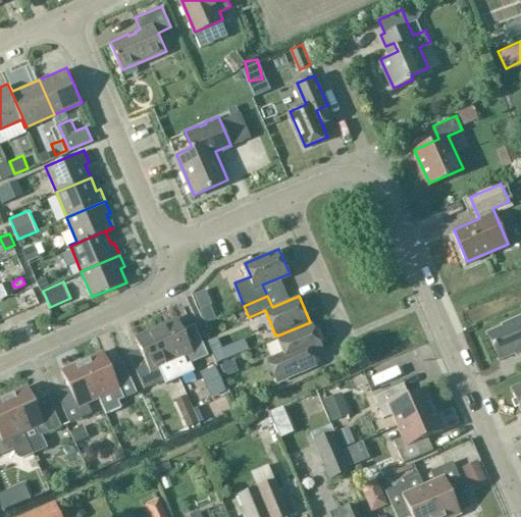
[(520,314),(504,322),(505,324),(488,331),(500,358),(520,348),(520,314)]
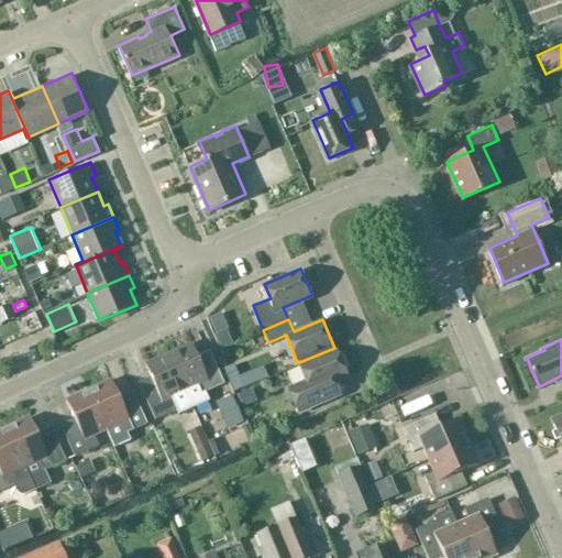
[(193,340),(169,351),(194,404),(210,396),(207,389),(226,380),(210,347),(198,353),(193,340)]
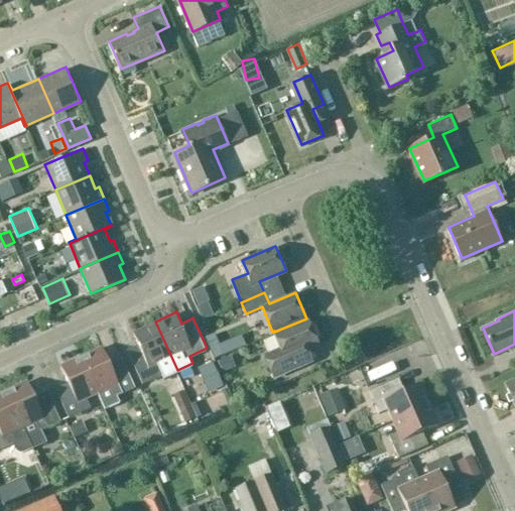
[(307,320),(306,318),(274,332),(281,348),(265,354),(275,376),(297,366),(293,355),(319,344),(309,320),(307,320)]
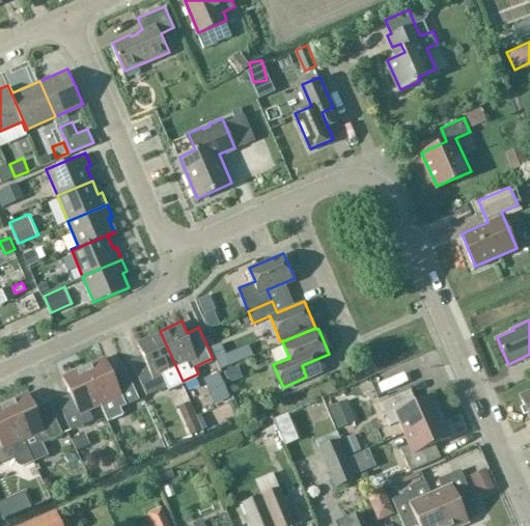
[(147,393),(168,384),(170,387),(183,381),(160,331),(138,341),(143,353),(131,358),(147,393)]
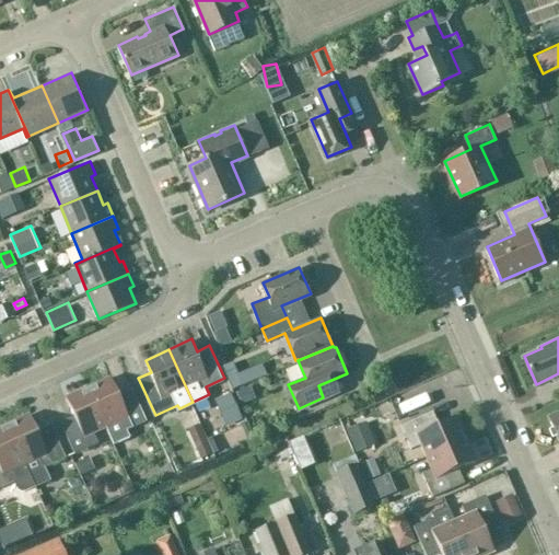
[(112,376),(89,385),(107,425),(115,441),(131,435),(128,428),(148,419),(134,386),(120,393),(112,376)]
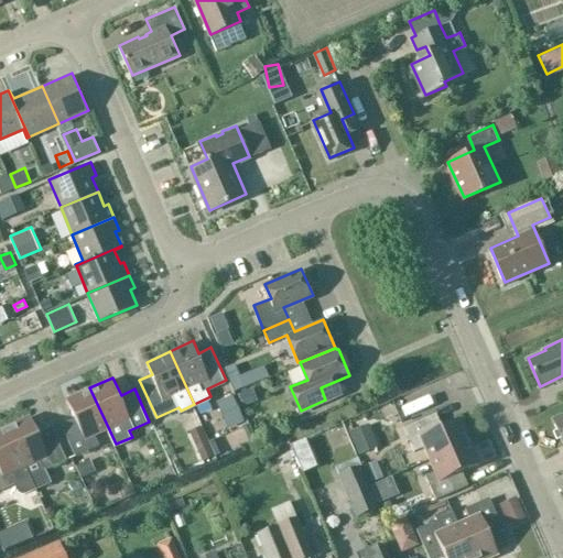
[(256,385),(238,392),(244,405),(261,397),(256,385)]
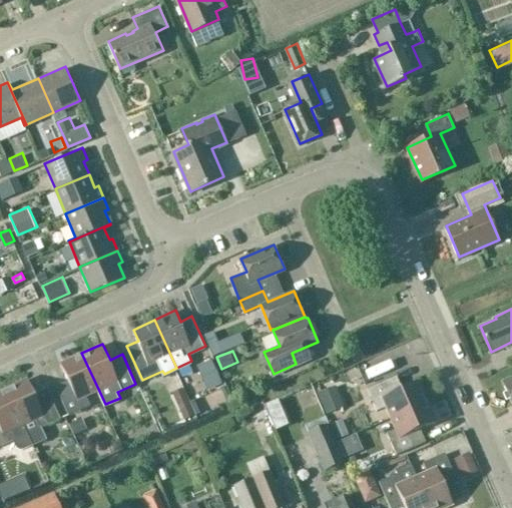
[(87,394),(98,389),(81,353),(61,363),(68,379),(56,385),(69,414),(91,404),(87,394)]
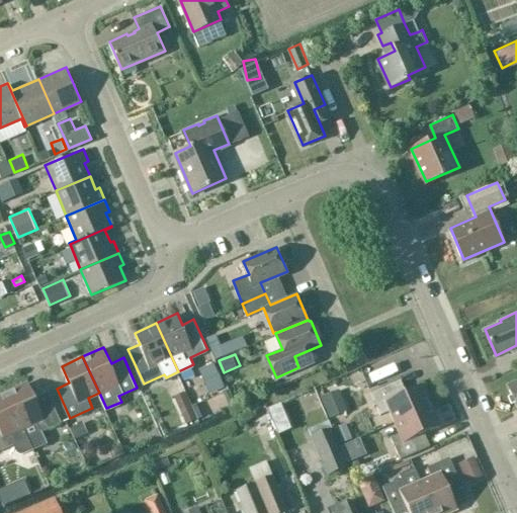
[(225,385),(213,360),(198,367),(209,392),(225,385)]
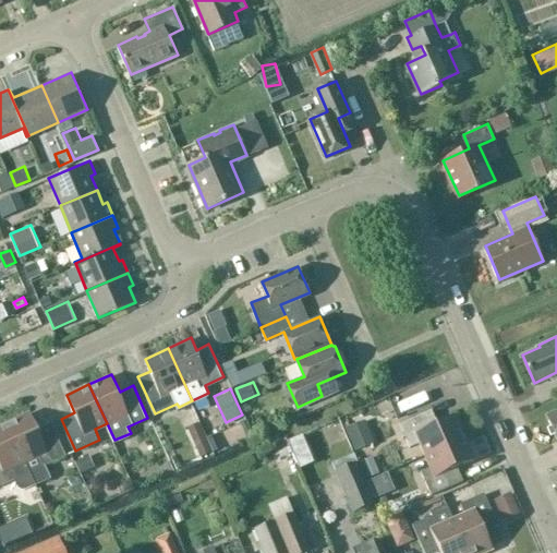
[(421,441),(426,453),(465,435),(456,413),(438,421),(432,407),(400,421),(411,445),(421,441)]
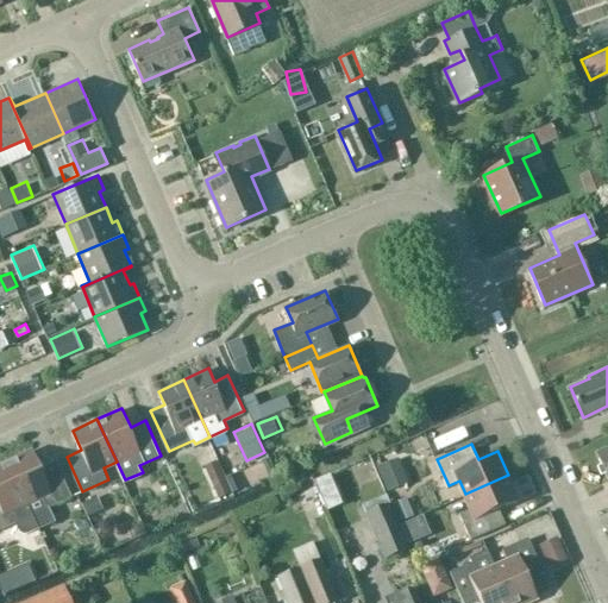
[(607,446),(597,451),(607,473),(607,446)]
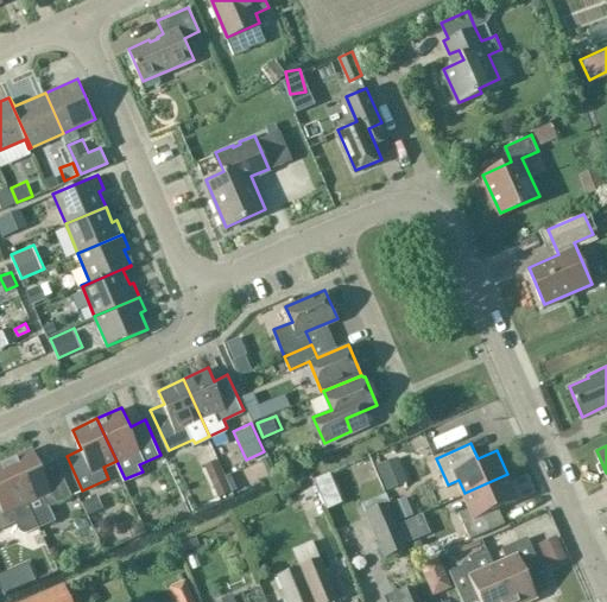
[(56,517),(50,504),(73,494),(57,460),(43,466),(33,447),(10,458),(29,501),(40,524),(40,526),(42,525),(42,524),(56,517)]
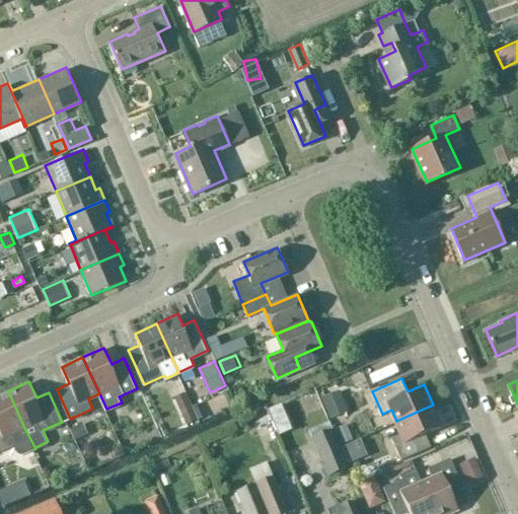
[(333,382),(317,390),(327,413),(344,405),(333,382)]
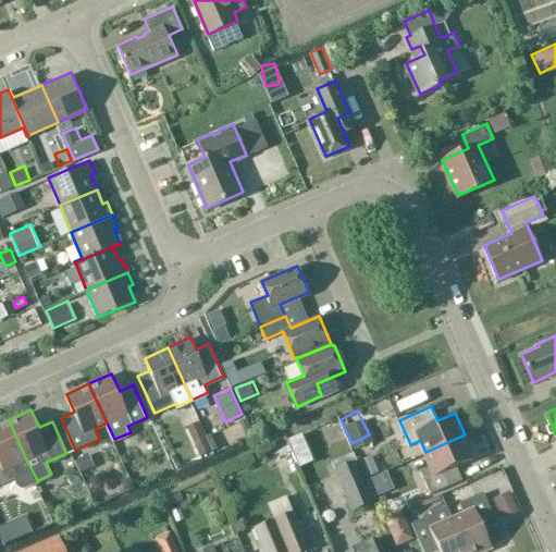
[(0,483),(15,477),(19,485),(22,487),(25,486),(37,480),(26,460),(9,420),(0,424),(0,483)]
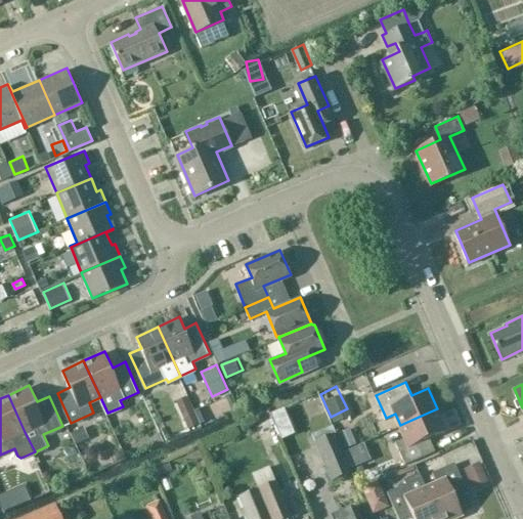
[(446,430),(437,408),(400,425),(404,436),(395,440),(405,463),(435,449),(430,437),(446,430)]
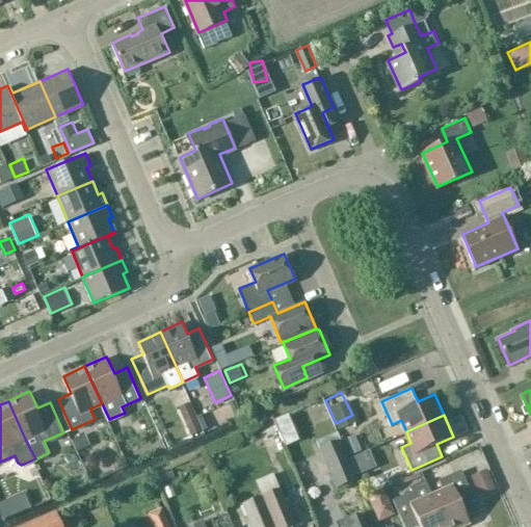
[(191,431),(202,427),(197,418),(187,422),(191,431)]
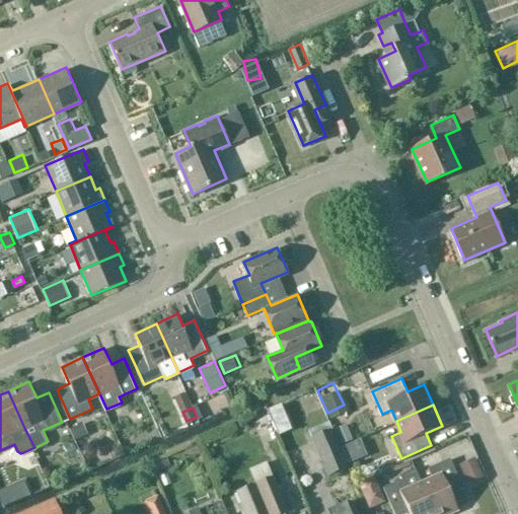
[(273,425),(265,410),(253,417),(262,431),(273,425)]
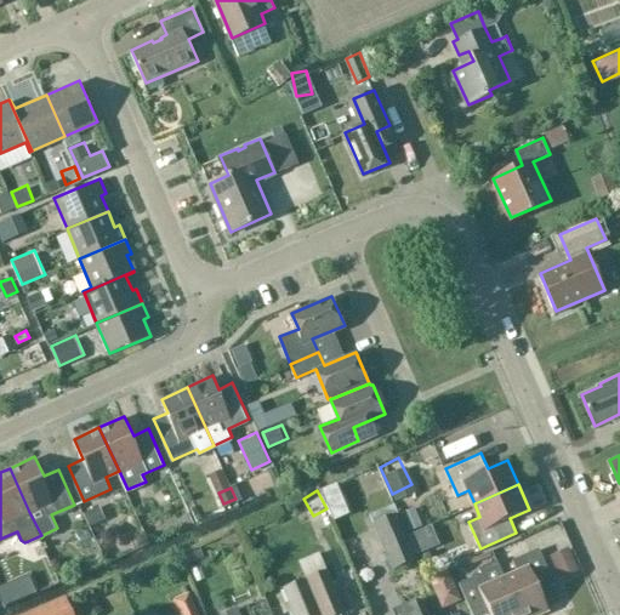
[(424,524),(415,505),(400,512),(409,530),(424,524)]
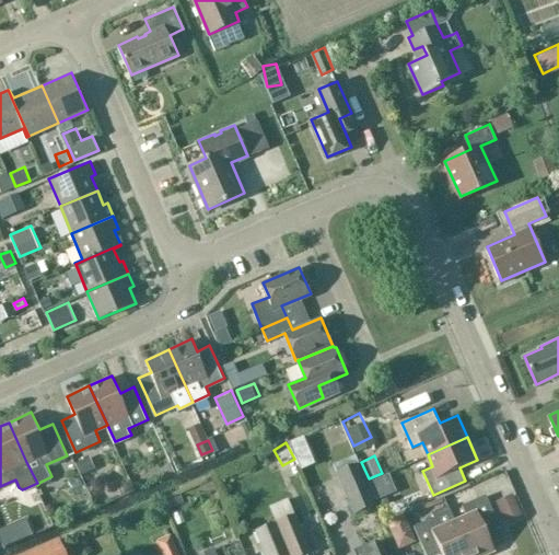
[(337,471),(354,512),(376,503),(359,462),(337,471)]
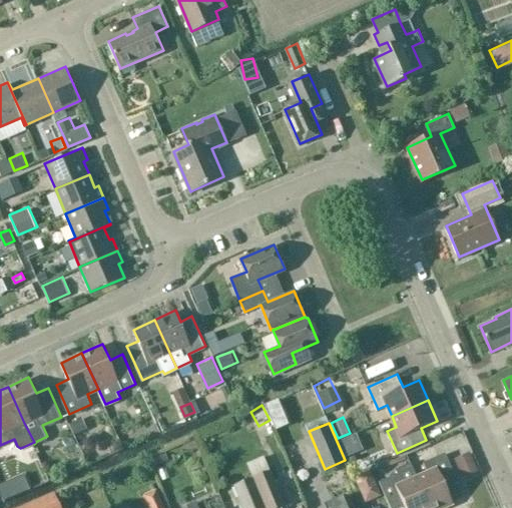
[(467,445),(451,453),(463,477),(479,469),(467,445)]
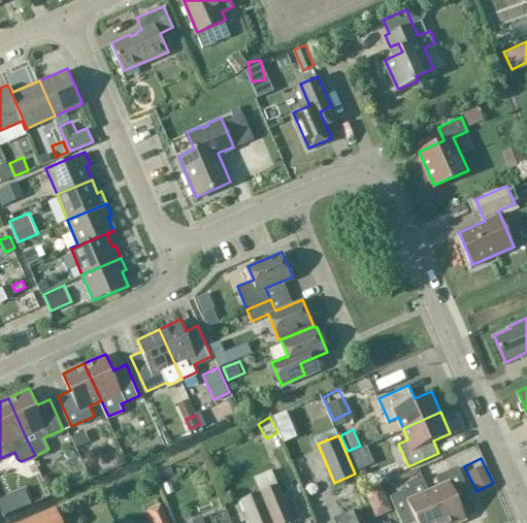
[(439,485),(429,489),(443,522),(452,522),(466,517),(459,500),(471,494),(459,464),(435,475),(439,485)]
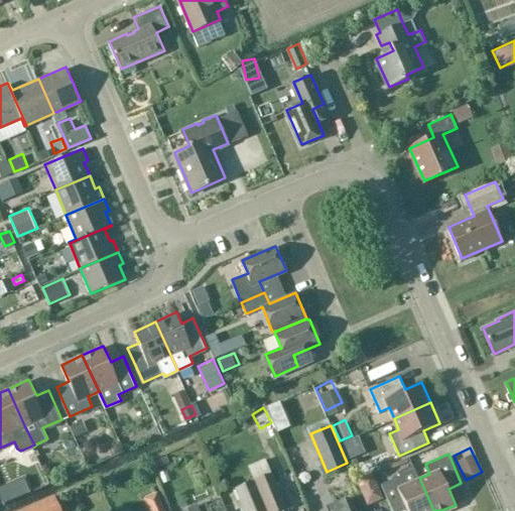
[(408,510),(433,510),(419,478),(414,465),(397,472),(399,475),(381,483),(393,510),(398,510),(407,507),(408,510)]
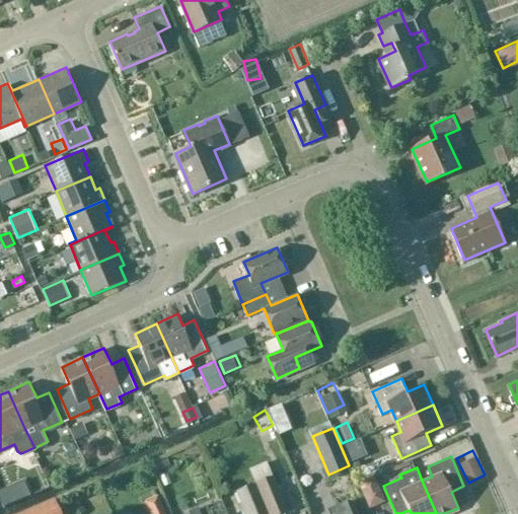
[(361,497),(380,493),(375,470),(357,474),(361,497)]
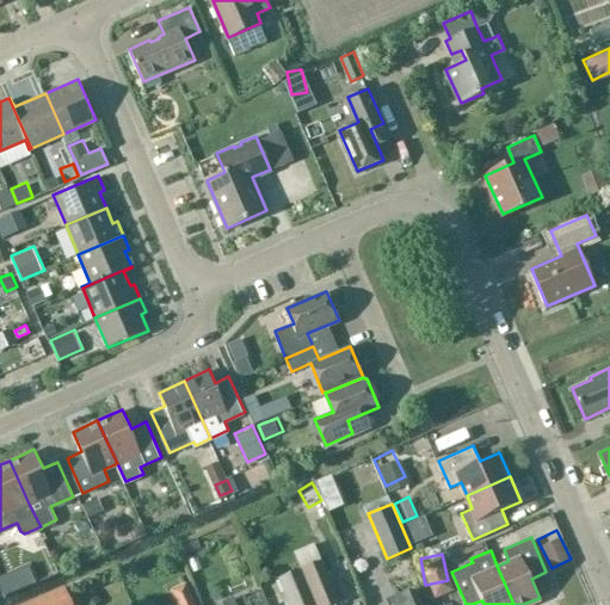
[(337,604),(337,602),(340,600),(322,560),(303,568),(319,604),(337,604)]
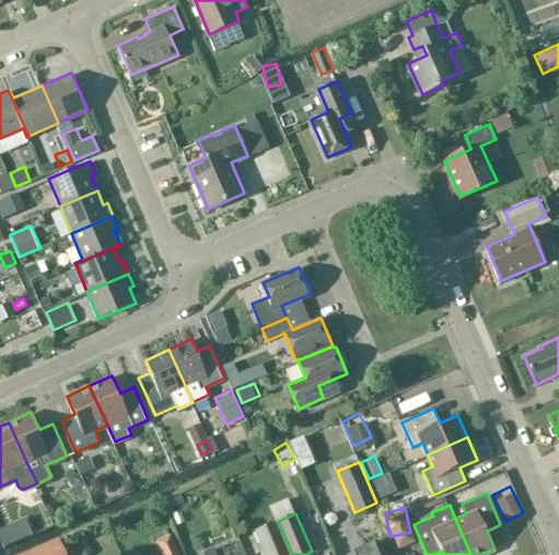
[(287,554),(291,554),(277,520),(256,529),(266,554),(287,554)]
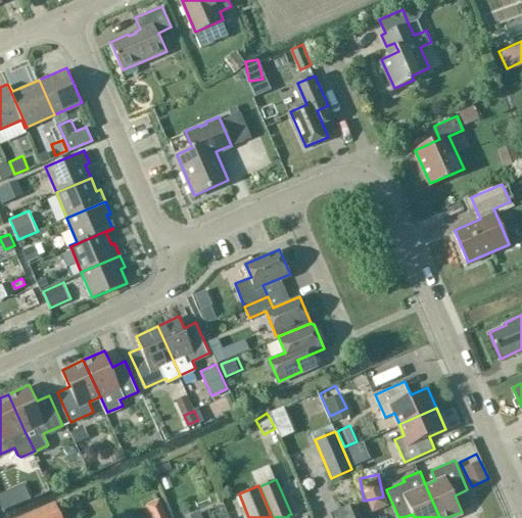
[(17,517),(61,517),(54,501),(17,517)]
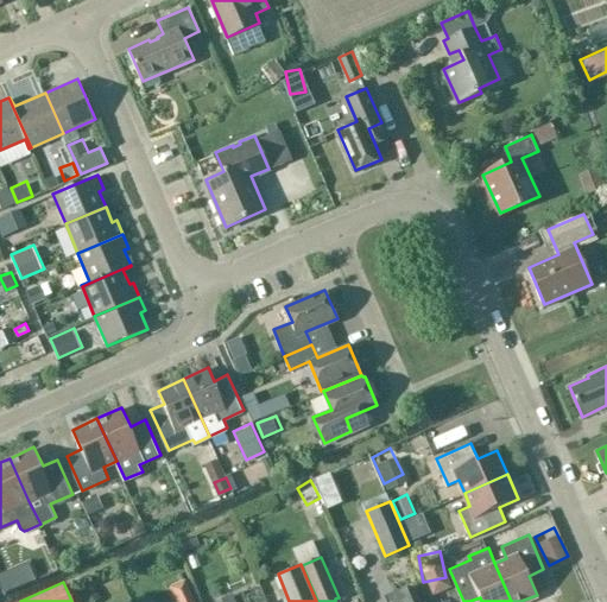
[(92,584),(78,594),(84,601),(89,601),(100,595),(92,584)]
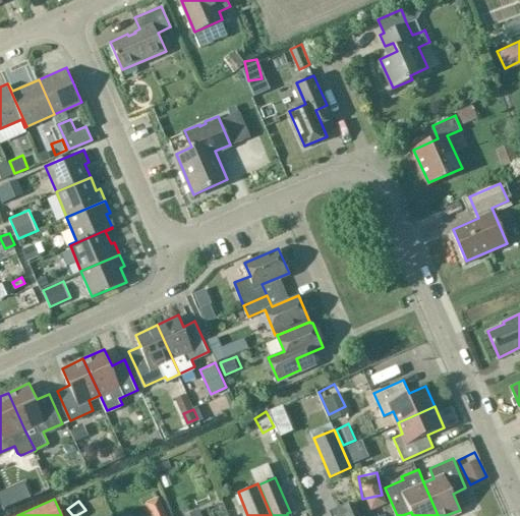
[(360,515),(355,503),(327,515),(360,515)]
